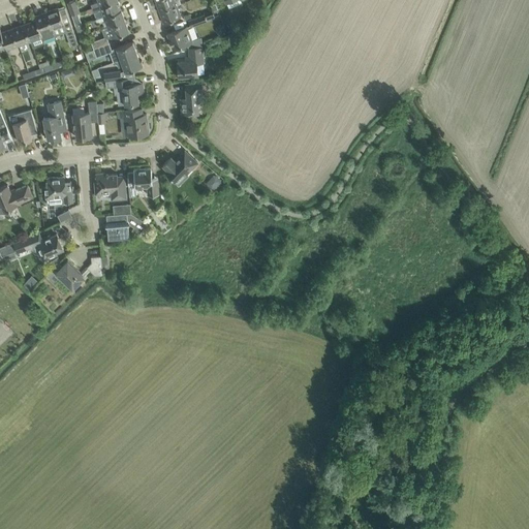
[(68,3),(71,12),(72,16),(80,12),(75,0),(68,3)]
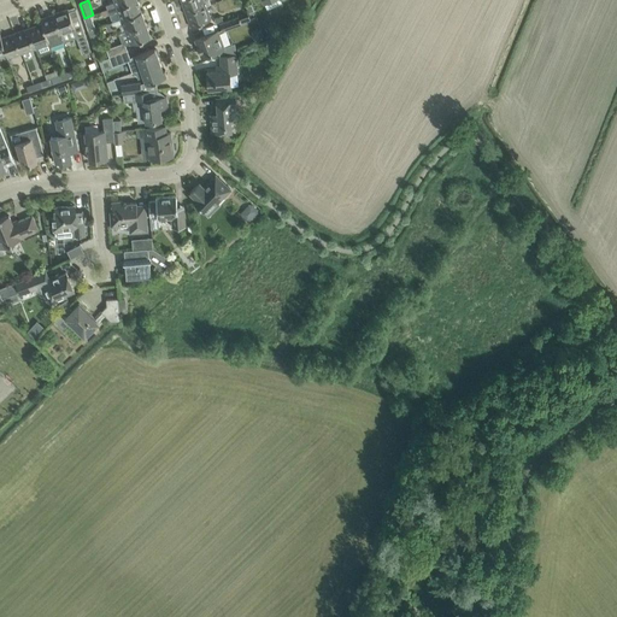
[(134,0),(107,10),(112,22),(141,11),(137,0),(134,0)]
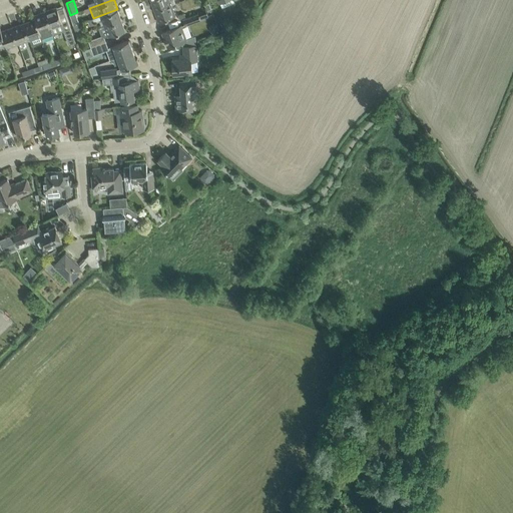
[(150,0),(154,10),(171,4),(175,3),(173,0),(150,0)]
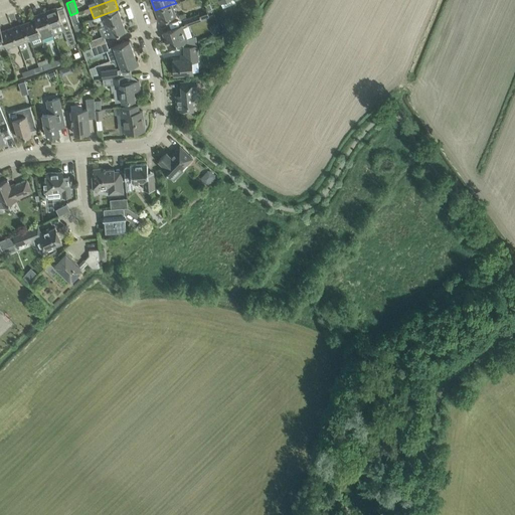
[(172,4),(155,10),(159,22),(176,16),(172,4)]
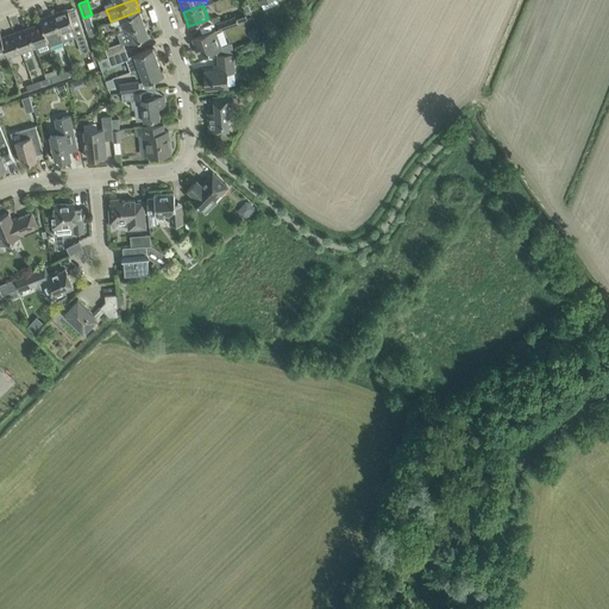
[(67,8),(54,14),(63,42),(76,37),(82,52),(89,50),(76,14),(70,17),(67,8)]
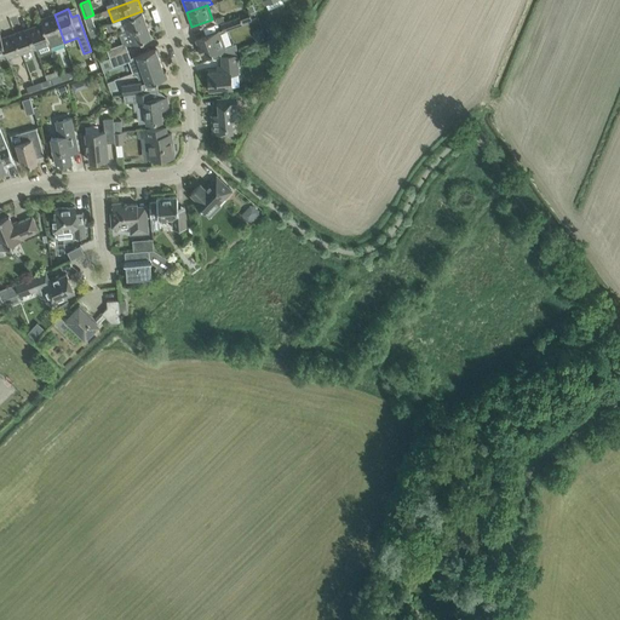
[(120,24),(122,33),(147,23),(142,11),(113,22),(114,27),(120,24)]
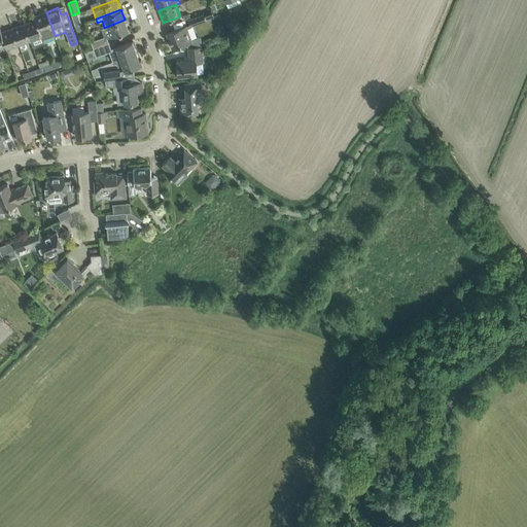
[(34,16),(35,21),(36,20),(42,37),(43,40),(55,36),(46,12),(34,16)]
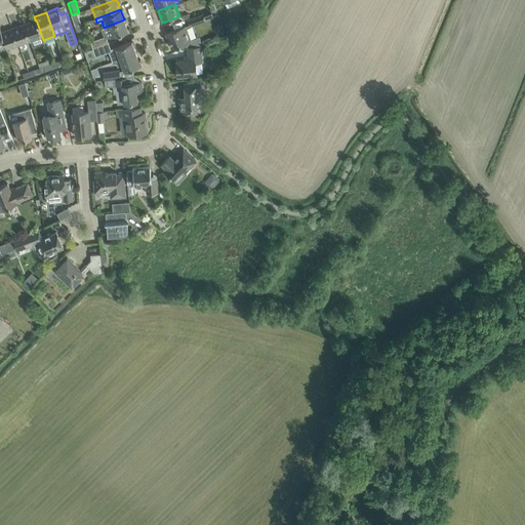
[(75,26),(81,24),(77,13),(72,15),(75,26)]
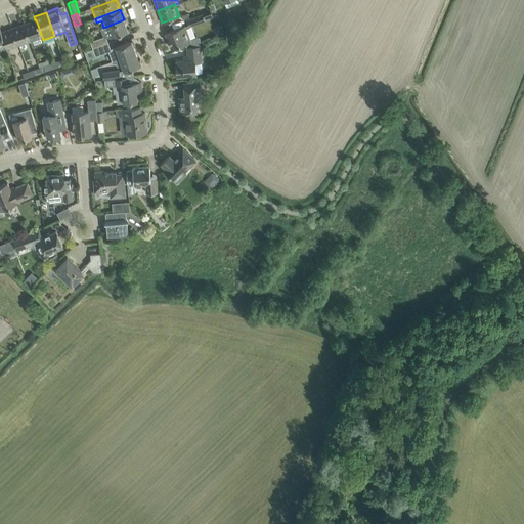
[(187,19),(189,27),(205,20),(202,14),(187,19)]
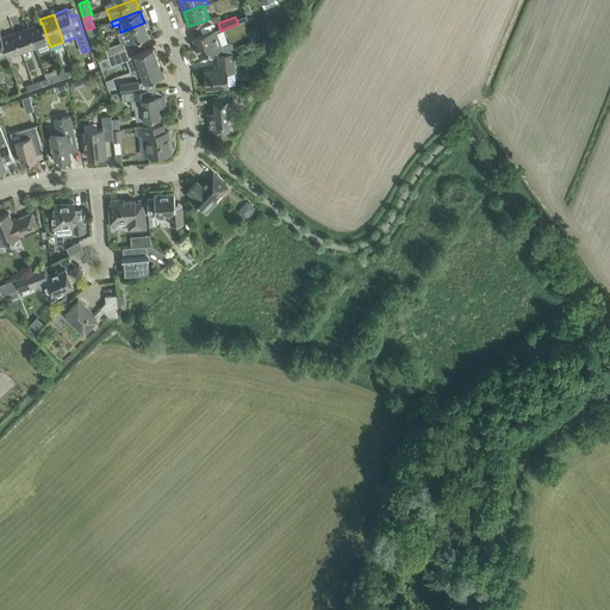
[(41,24),(29,27),(38,55),(51,50),(50,47),(49,43),(42,23),(41,24)]
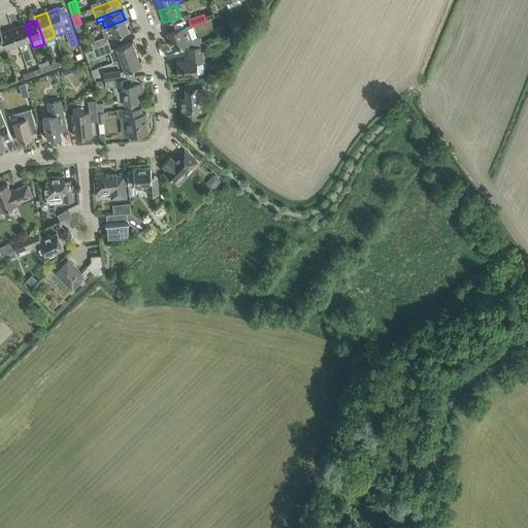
[(91,42),(94,50),(109,43),(107,38),(111,37),(129,31),(125,20),(104,28),(102,29),(104,37),(91,42)]
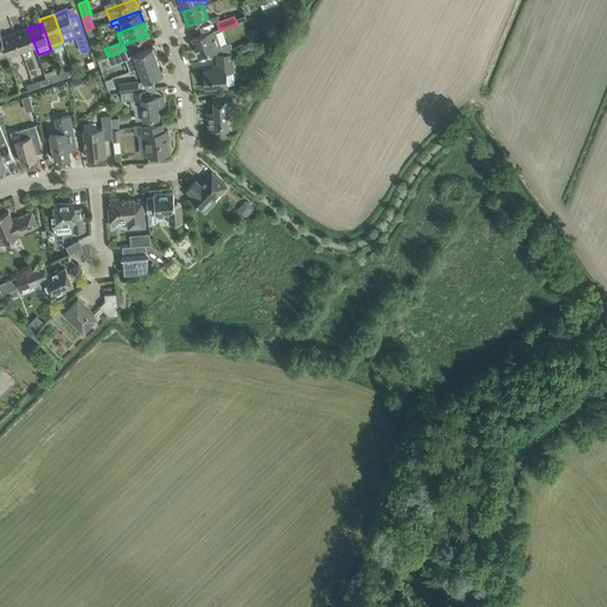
[(29,27),(14,33),(21,53),(24,59),(38,55),(29,27)]
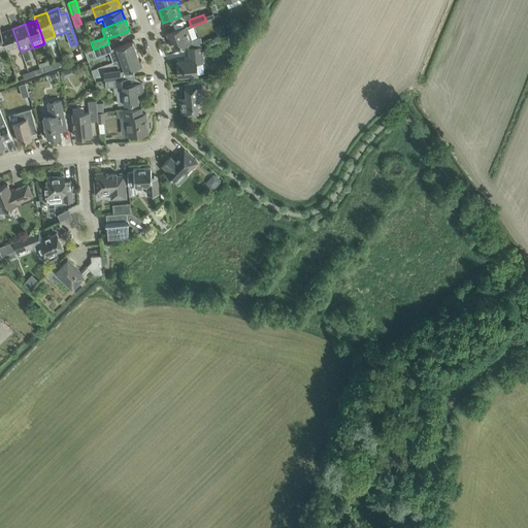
[(75,26),(79,36),(86,34),(81,24),(75,26)]
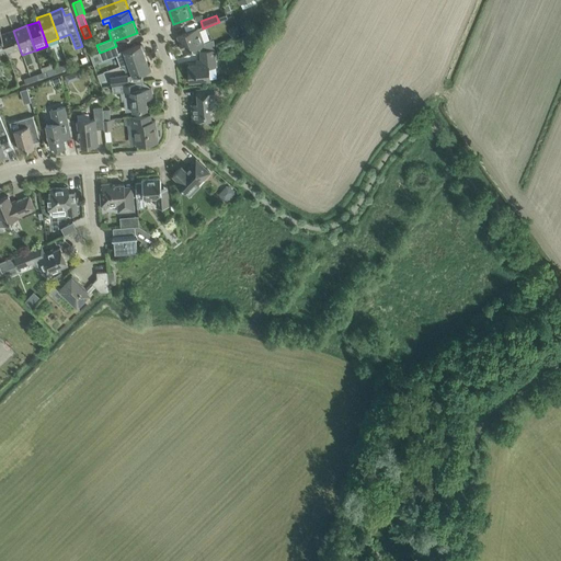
[(253,32),(254,37),(265,33),(263,27),(253,32)]
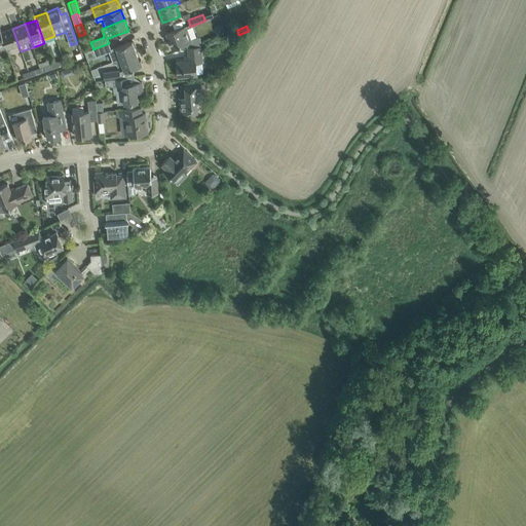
[(166,34),(172,48),(191,41),(186,27),(166,34)]
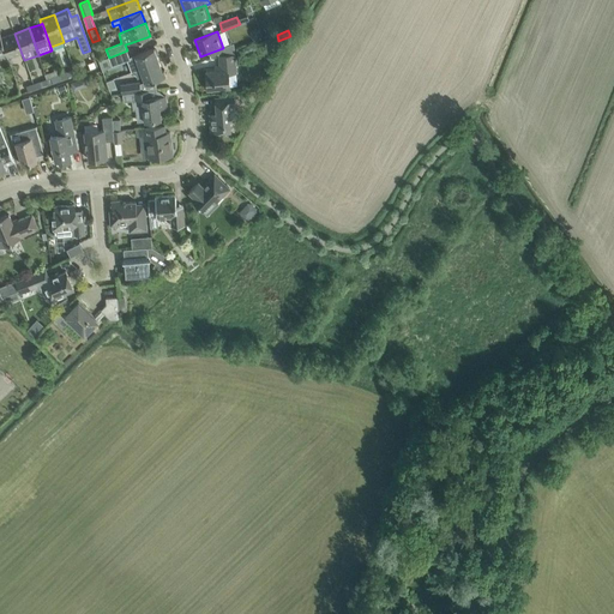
[(14,34),(1,38),(8,59),(22,54),(14,34)]
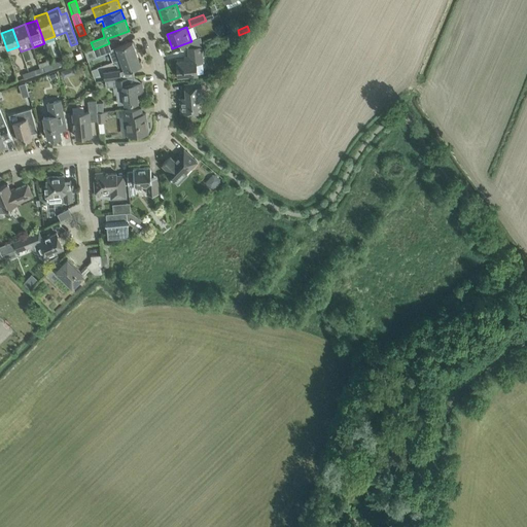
[(120,59),(120,60),(137,54),(132,41),(116,47),(111,49),(109,43),(94,49),(96,57),(109,51),(113,62),(115,61),(120,59)]
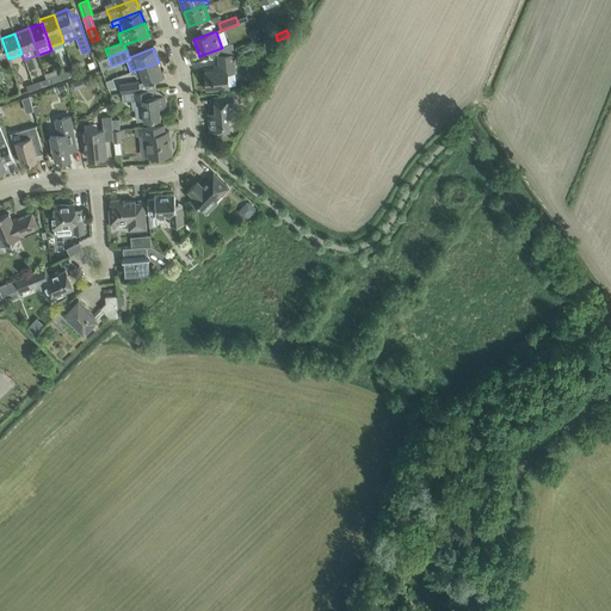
[(217,55),(218,69),(204,71),(207,88),(229,87),(228,69),(235,69),(234,54),(217,55)]
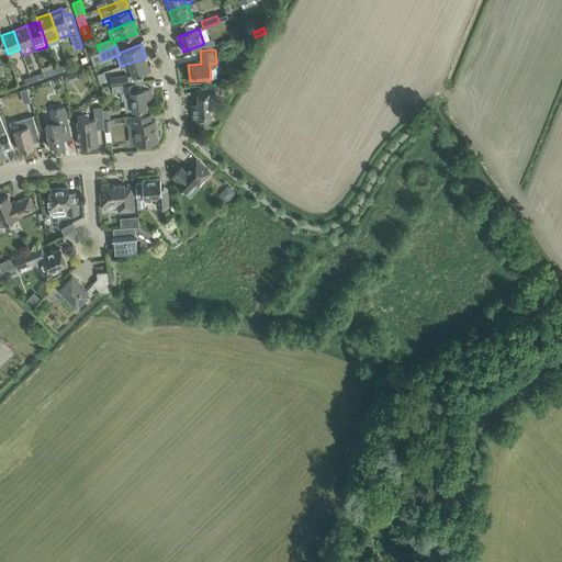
[(146,57),(128,64),(128,63),(123,65),(126,72),(131,70),(133,76),(153,69),(150,64),(148,65),(146,57)]
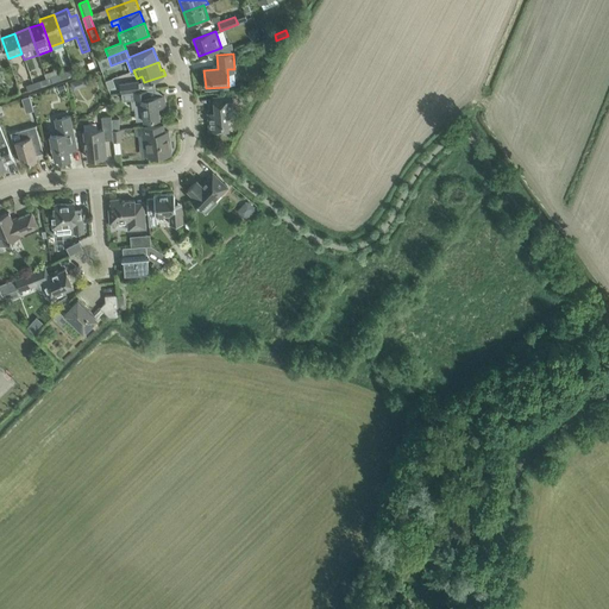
[(60,74),(57,75),(60,80),(75,74),(74,69),(60,74)]
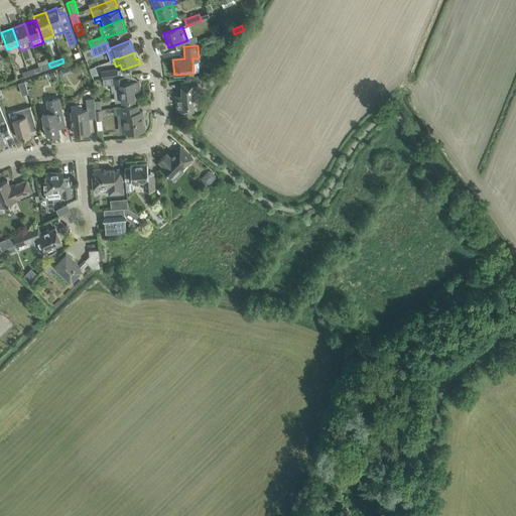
[(102,79),(103,79),(119,77),(117,69),(101,71),(102,79)]
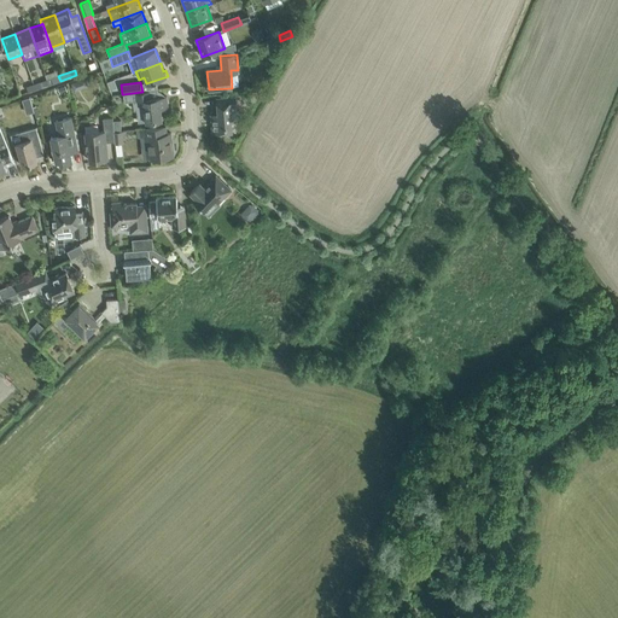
[(162,120),(161,110),(168,109),(167,97),(159,98),(158,91),(143,92),(123,94),(124,101),(133,101),(134,111),(136,110),(139,123),(162,120)]
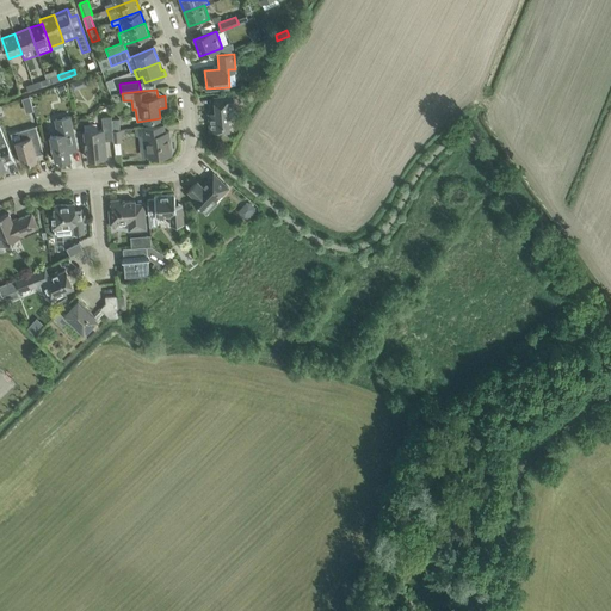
[(233,96),(214,97),(216,113),(209,113),(210,121),(209,122),(210,131),(229,129),(228,109),(234,109),(233,96)]
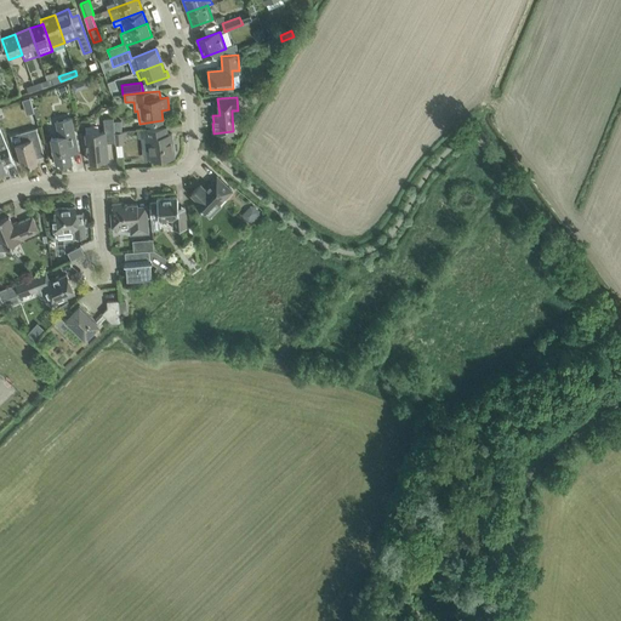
[(115,142),(114,132),(113,118),(103,119),(104,131),(85,134),(87,152),(89,152),(90,161),(108,160),(107,143),(115,142)]
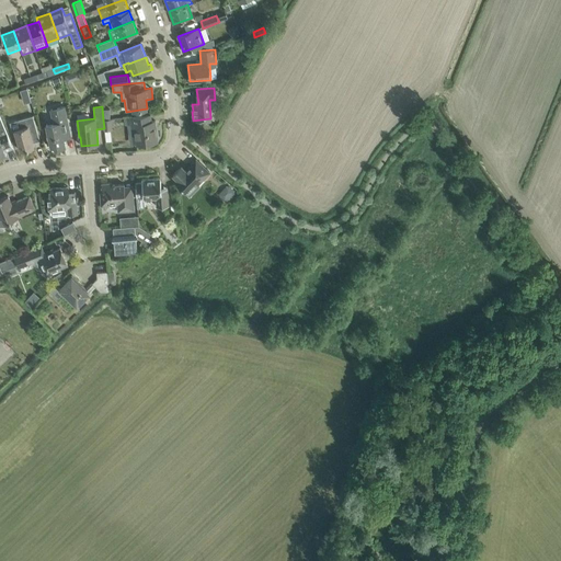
[(71,137),(65,107),(50,110),(53,123),(46,125),(47,134),(46,135),(47,138),(48,137),(50,147),(55,146),(55,148),(66,146),(64,138),(71,137)]
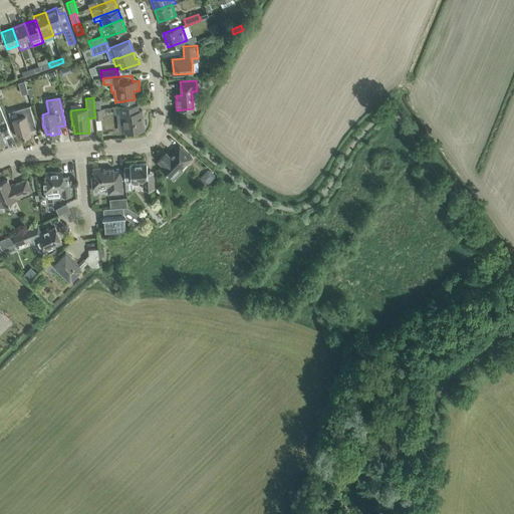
[(121,132),(124,132),(124,133),(129,132),(129,134),(133,134),(133,132),(145,130),(143,110),(139,111),(138,104),(121,106),(123,121),(120,121),(118,123),(119,131),(121,132)]
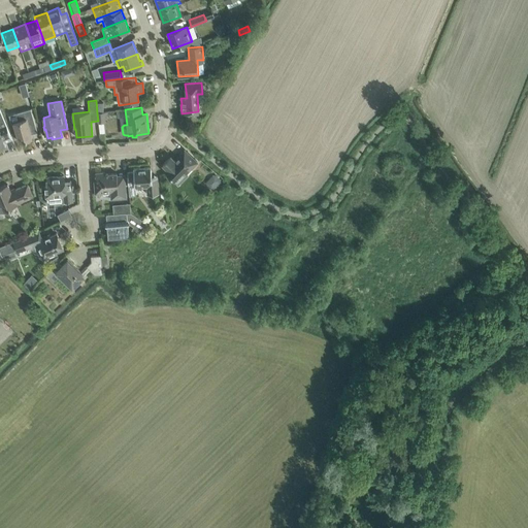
[(12,140),(10,135),(0,109),(0,146),(5,145),(4,143),(12,140)]
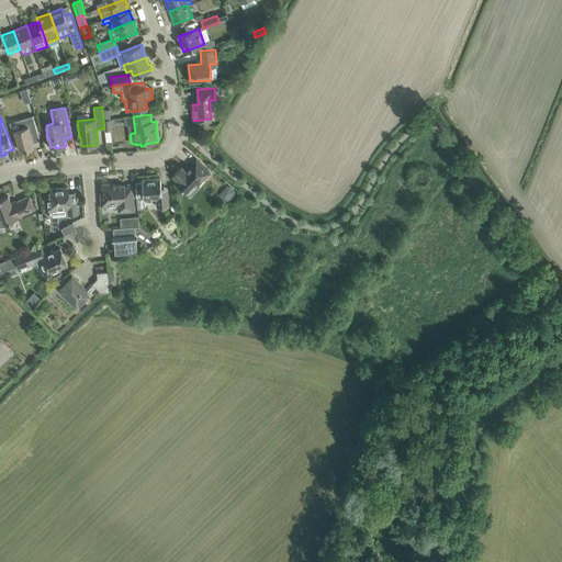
[(14,131),(18,141),(21,152),(34,147),(31,135),(37,133),(35,123),(33,116),(19,120),(21,128),(14,131)]
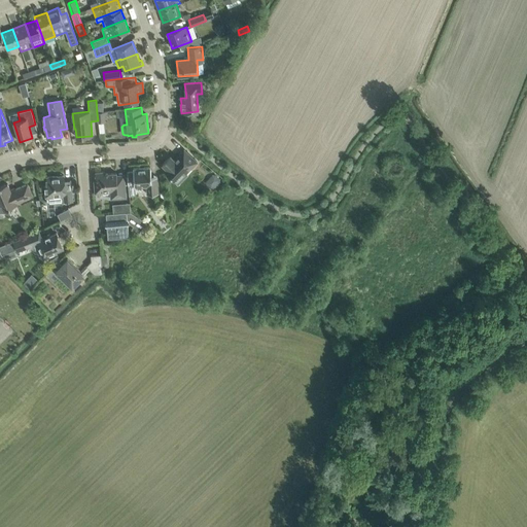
[(166,168),(164,170),(174,179),(182,171),(185,174),(197,162),(184,149),(174,161),(170,156),(163,165),(166,168)]
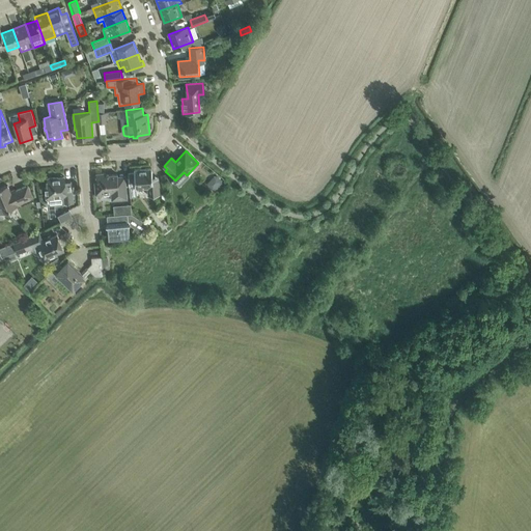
[(134,173),(128,174),(130,197),(137,197),(136,189),(147,188),(148,196),(160,195),(159,184),(152,184),(151,169),(134,170),(134,173)]
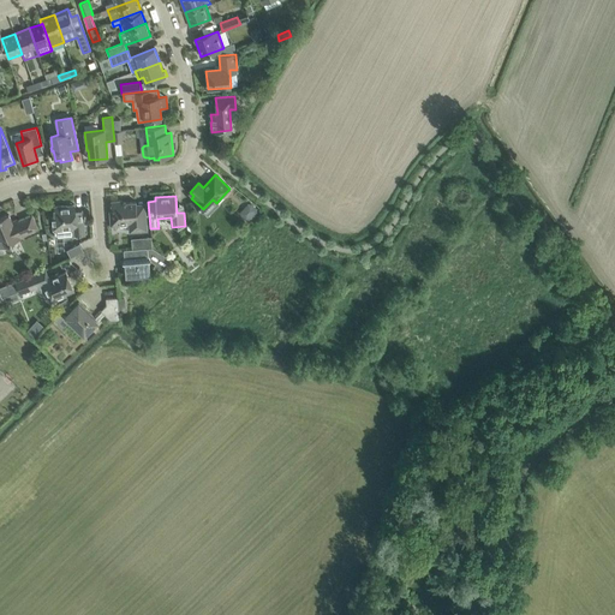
[(145,203),(136,204),(136,202),(123,203),(123,201),(112,202),(112,210),(109,212),(111,226),(129,225),(130,232),(148,231),(145,215),(145,203)]
